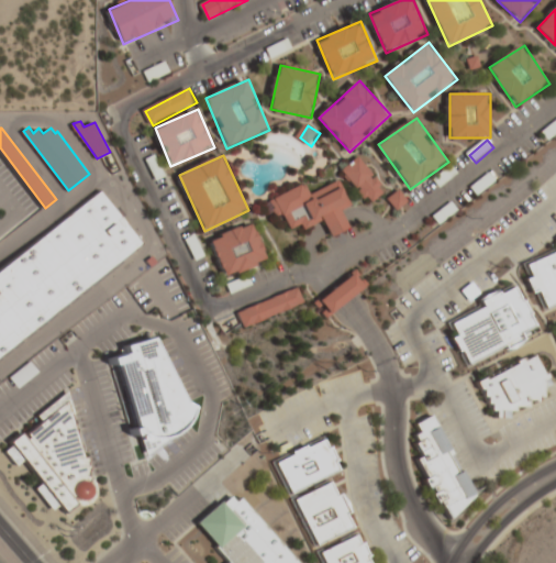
[(345,170),(371,206),(389,192),(363,157),(345,170)]
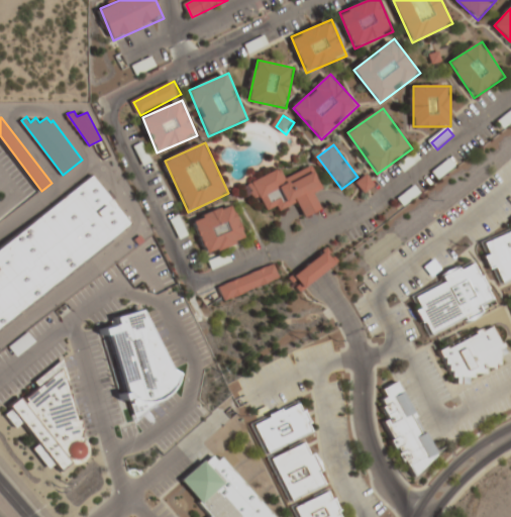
[(402,167),(408,173),(422,158),(416,151),(402,167)]
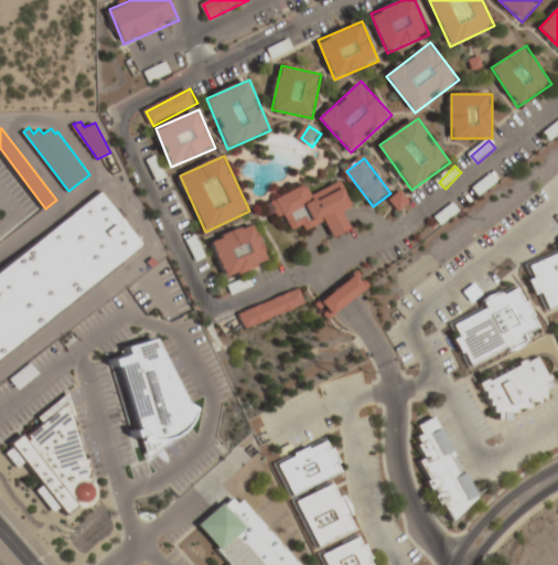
[(499,182),(492,176),(475,189),(481,196),(499,182)]
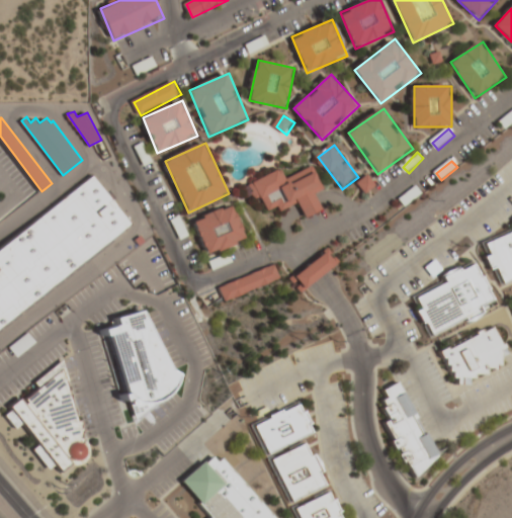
[(250,184),(258,201),(264,198),(271,214),(300,202),(307,218),(325,209),(318,194),(327,190),(317,166),(288,178),(284,169),(250,184)]
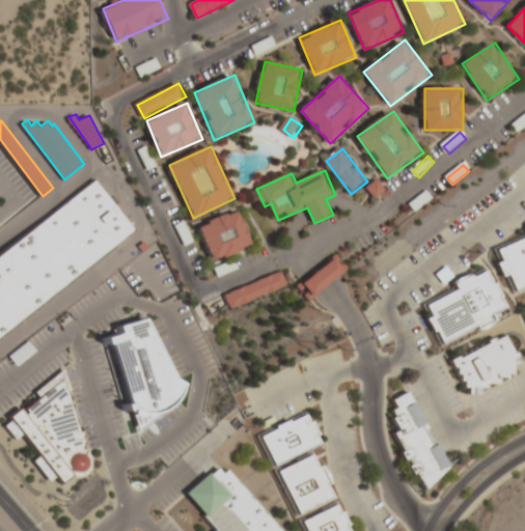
[(0,254),(98,178),(137,230),(0,336),(0,254)]
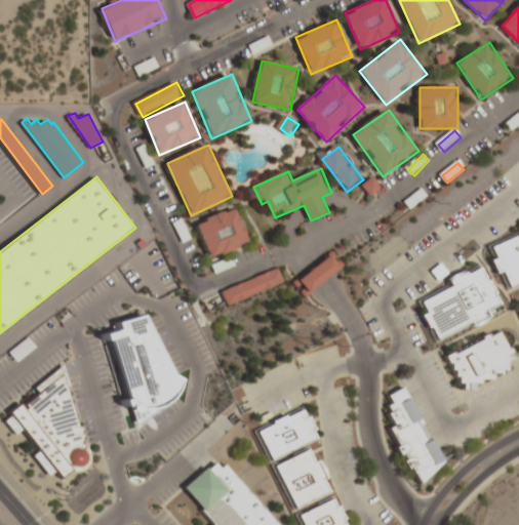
[(197,224),(210,258),(251,243),(238,208),(197,224)]
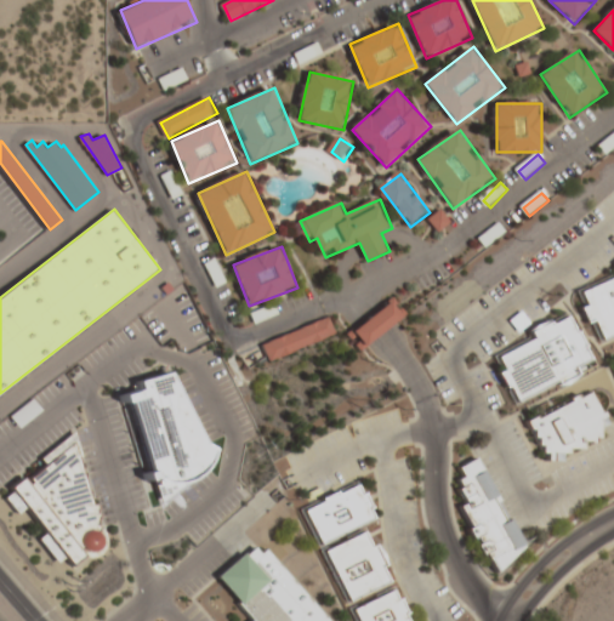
[(220,285),(226,283),(219,266),(211,268),(220,285)]
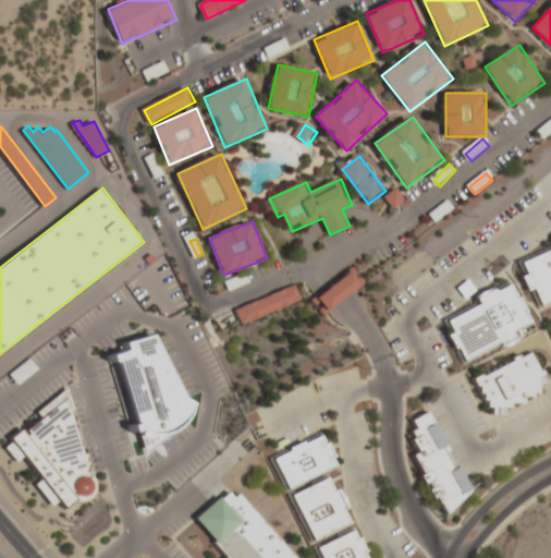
[(550,249),(523,261),(528,274),(523,276),(528,289),(534,287),(541,305),(550,301),(550,249)]
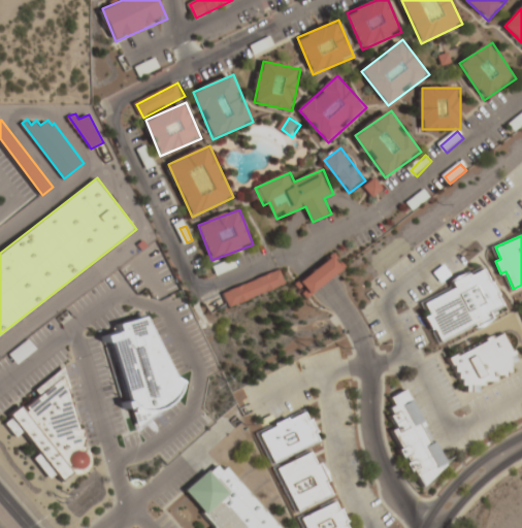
[(297,284),(307,297),(348,268),(337,254),(297,284)]
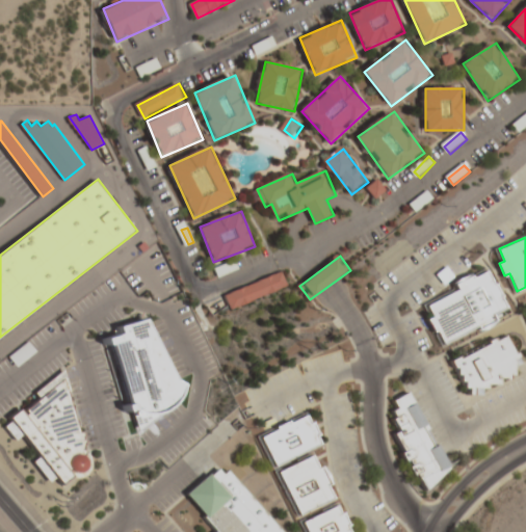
[(218,270),(221,277),(240,269),(236,262),(218,270)]
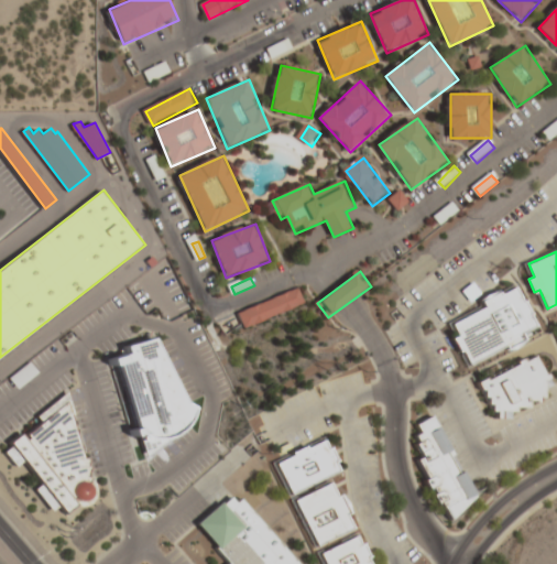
[(471,365),(508,346),(509,349),(527,339),(524,333),(538,326),(519,286),(503,294),(501,290),(482,300),(485,306),(454,323),(459,335),(454,337),(460,351),(463,349),(471,365)]
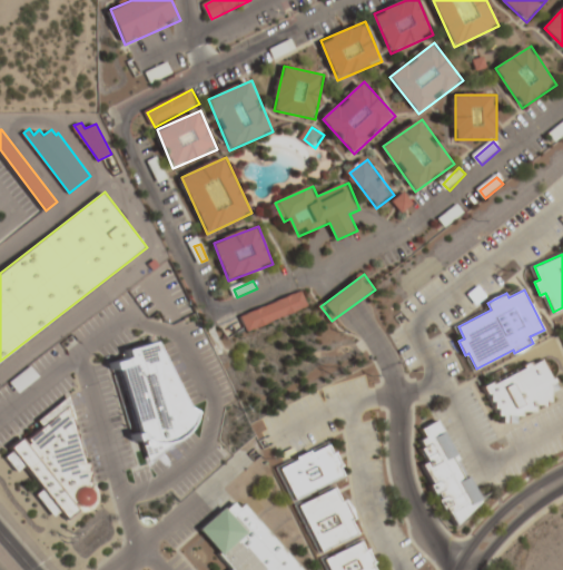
[(243,317),(248,332),(310,307),(305,292),(243,317)]
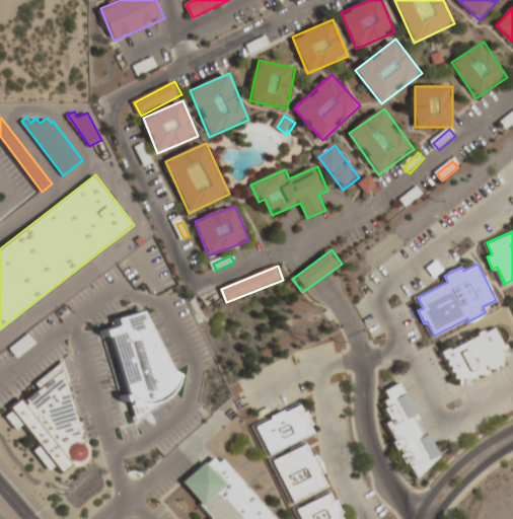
[(147,312),(176,373),(184,377),(180,384),(177,390),(172,395),(166,400),(159,403),(152,404),(143,404),(139,392),(133,394),(114,337),(125,332),(120,319),(147,312)]
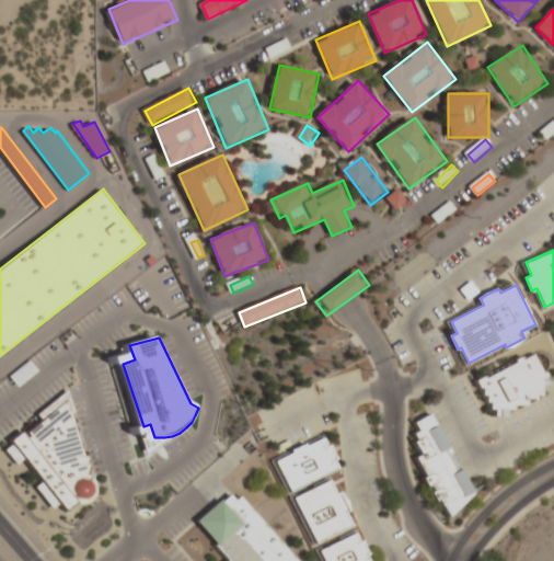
[(538,354),(527,358),(526,355),(517,359),(519,362),(489,377),(488,374),(479,379),(483,387),(486,388),(486,393),(489,395),(489,401),(493,401),(493,408),(496,408),(496,414),(516,415),(517,404),(530,405),(530,397),(541,398),(542,395),(546,395),(546,386),(553,382),(553,377),(550,369),(545,370),(538,354)]
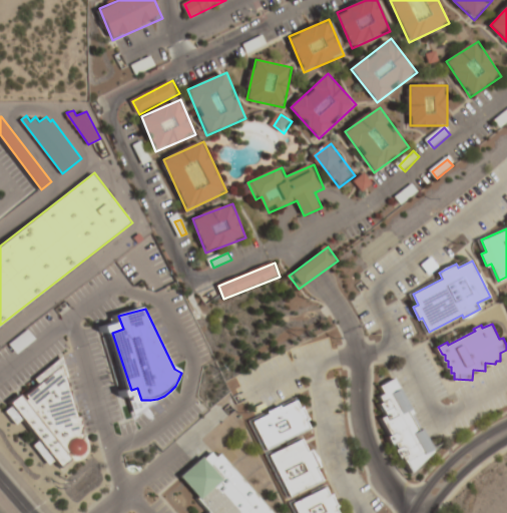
[(19,353),(11,343),(30,329),(37,339),(19,353)]
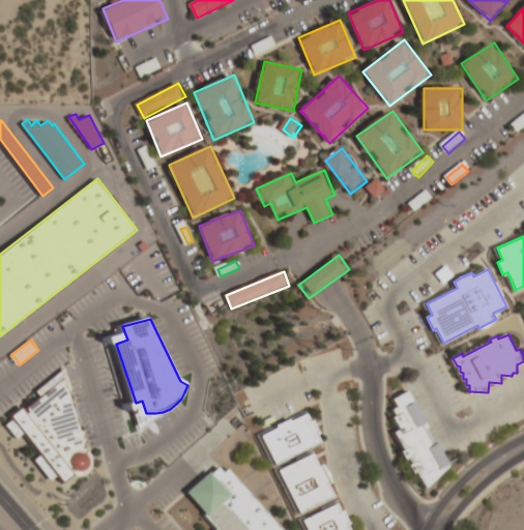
[(17,438),(6,422),(13,418),(11,415),(22,406),(24,409),(65,375),(82,429),(87,431),(85,436),(88,438),(85,447),(89,448),(91,451),(93,455),(94,459),(94,463),(93,467),(90,470),(87,473),(84,474),(80,474),(76,473),(64,482),(58,474),(51,479),(34,459),(40,453),(25,432),(17,438)]
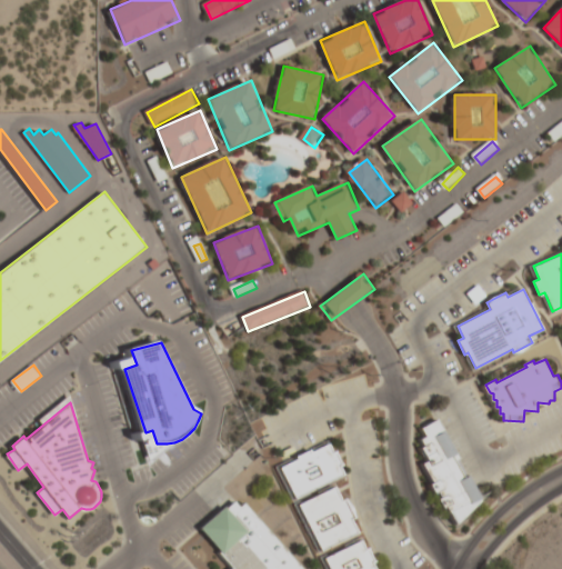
[(439,417),(482,500),(457,523),(445,505),(441,507),(437,497),(440,496),(438,491),(434,492),(429,482),(432,480),(423,462),(428,459),(421,446),(424,443),(421,439),(427,435),(423,427),(439,417)]
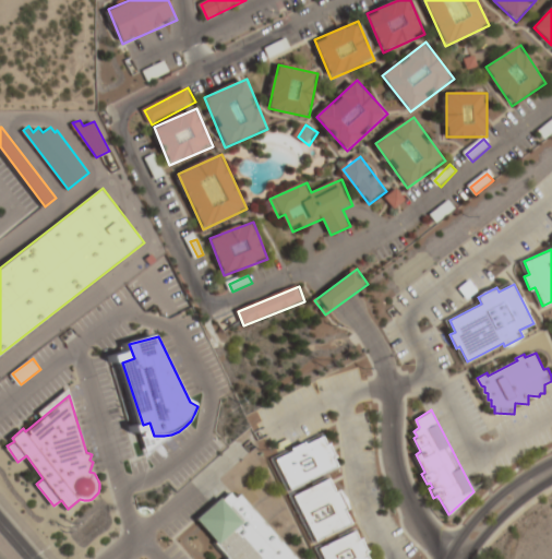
[(324,435),(328,443),(332,441),(338,455),(335,458),(339,465),(291,488),(277,458),(294,450),(292,448),(307,440),(308,442),(324,435)]
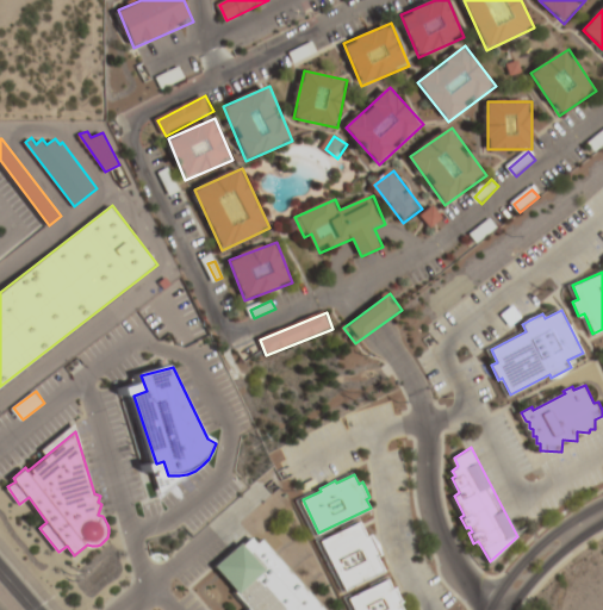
[(361,521),(322,541),(347,590),(386,570),(379,555),(383,554),(373,533),(368,535),(361,521)]
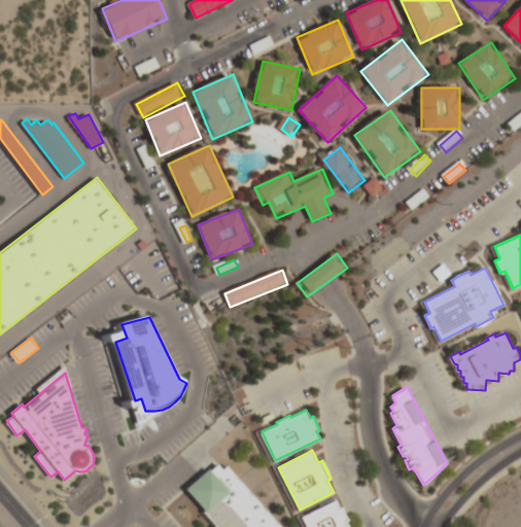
[(284,526),(229,463),(224,467),(219,462),(211,469),(210,467),(186,488),(206,510),(203,512),(215,525),(213,526),(284,526)]
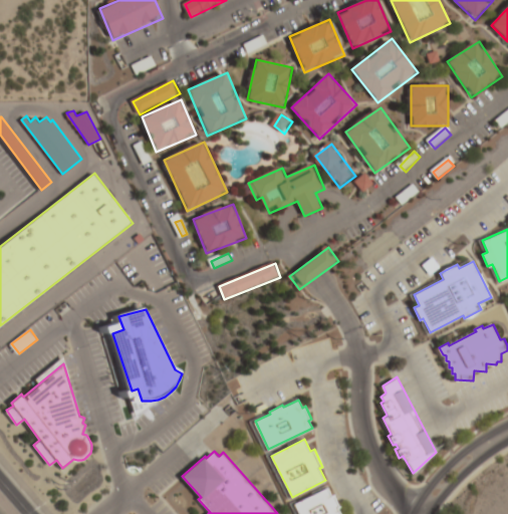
[(300,513),(295,503),(328,488),(331,495),(334,494),(340,506),(338,507),(341,513),(300,513)]
